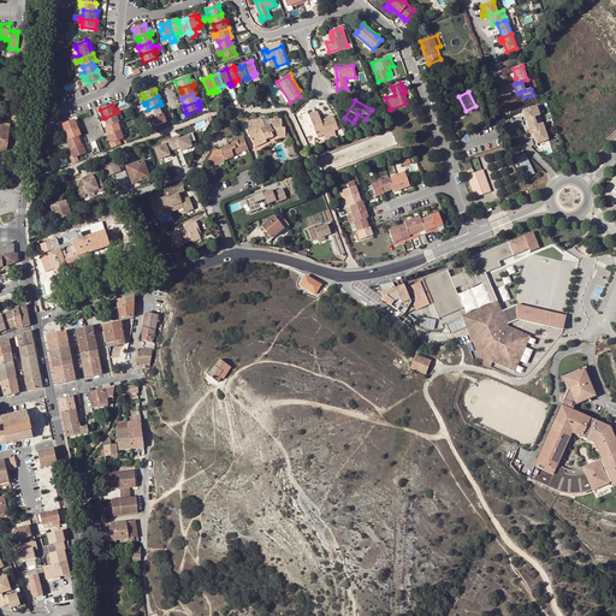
[(157,106),(148,110),(147,110),(149,117),(147,118),(148,120),(163,114),(160,110),(159,111),(157,106)]
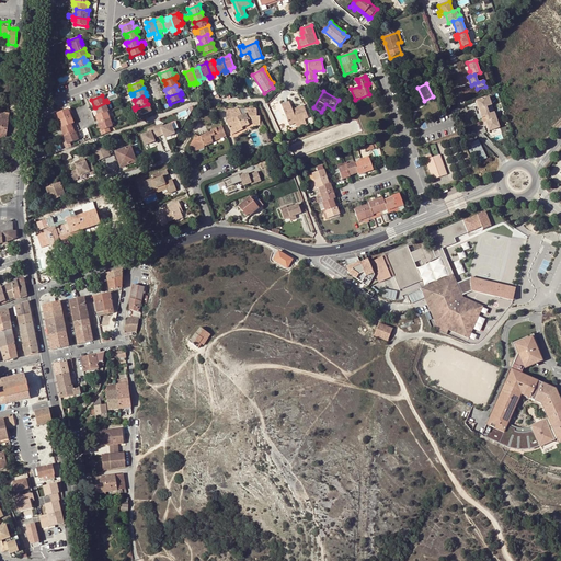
[(487,98),(476,101),(479,110),(487,107),(492,105),(490,100),(488,101),(487,98)]
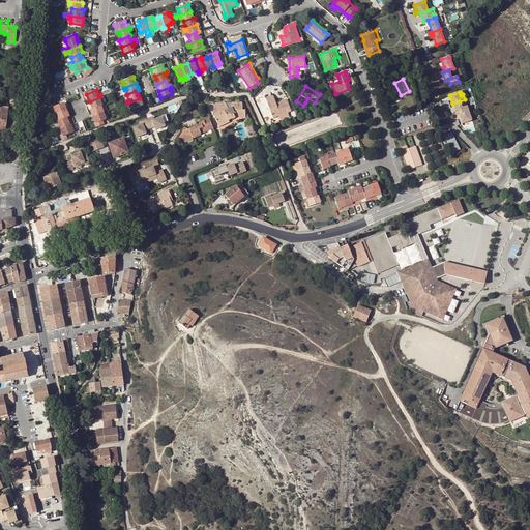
[(277,106),(276,104),(273,95),(266,98),(273,118),(291,111),(287,101),(277,106)]
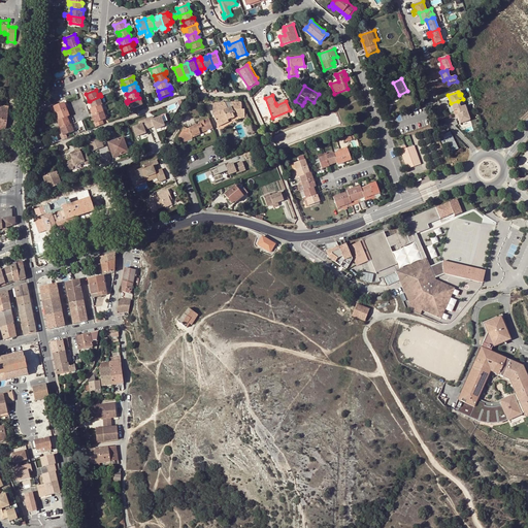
[(94,108),(101,105),(102,105),(100,99),(102,98),(104,98),(103,96),(101,96),(90,101),(91,104),(92,103),(94,108)]
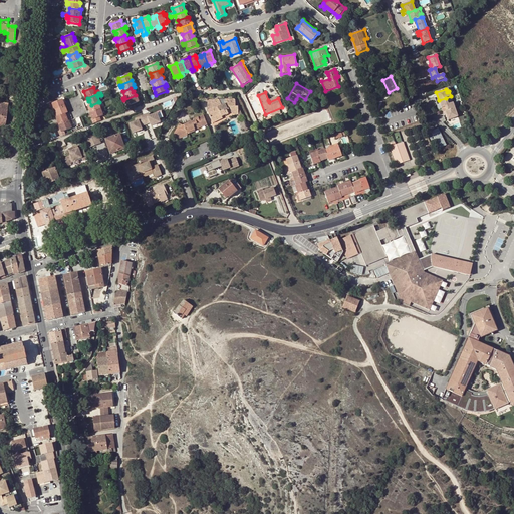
[(136,95),(123,100),(124,102),(126,101),(129,106),(139,102),(136,95)]
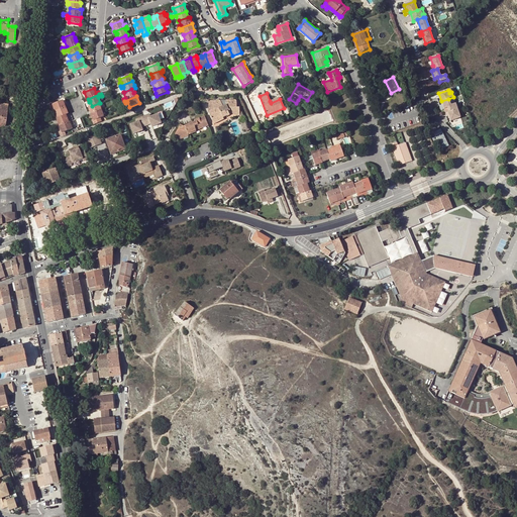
[(448,99),(441,101),(444,109),(447,108),(449,112),(457,109),(455,103),(450,105),(448,99)]
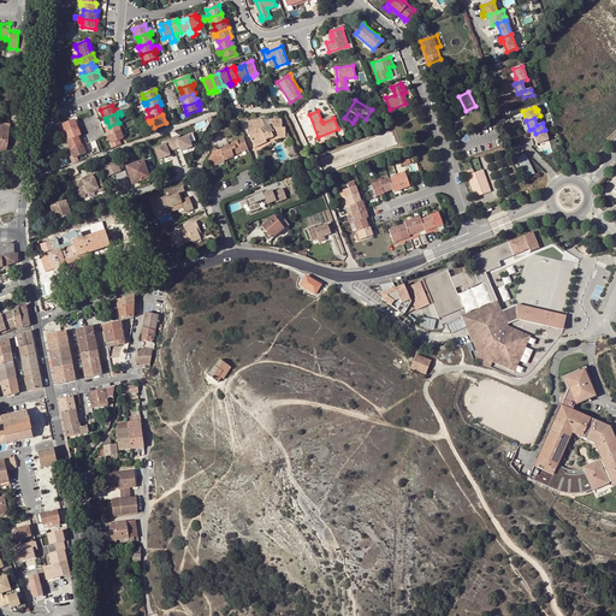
[(61,130),(63,134),(78,128),(77,125),(76,123),(75,119),(63,124),(61,124),(59,125),(61,131),(61,130)]
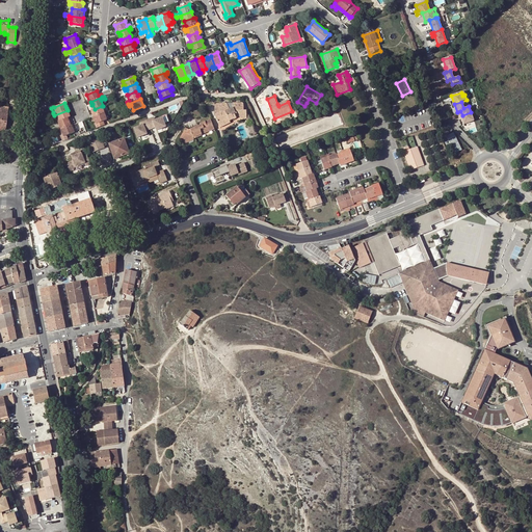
[(230,110),(227,103),(215,104),(215,116),(219,126),(230,122),(233,120),(234,120),(236,118),(246,118),(246,114),(249,114),(248,110),(243,110),(243,105),(243,103),(233,103),(233,108),(230,110)]
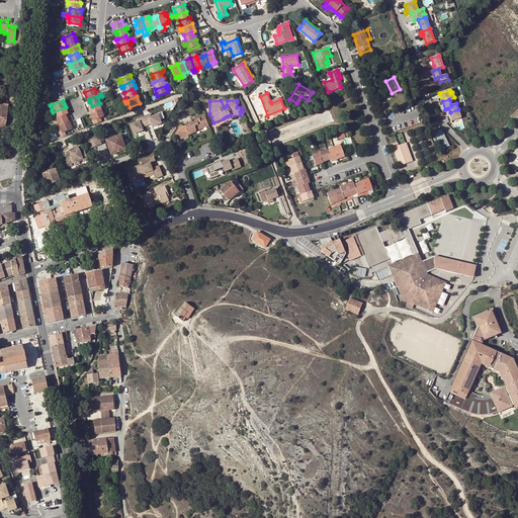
[(8,105),(0,103),(0,122),(6,124),(8,111),(8,105)]
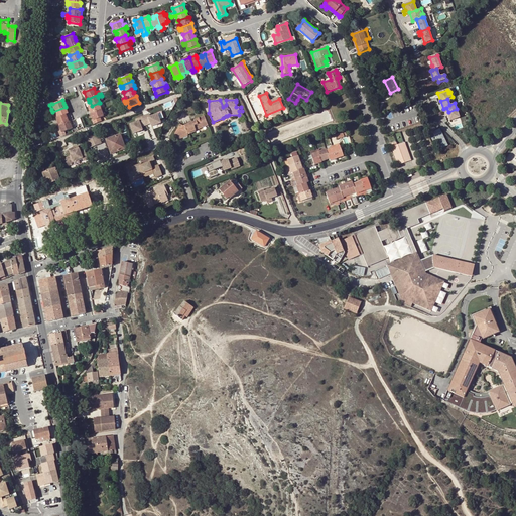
[(88,107),(91,113),(104,109),(103,106),(101,107),(99,103),(92,106),(90,106),(88,107)]
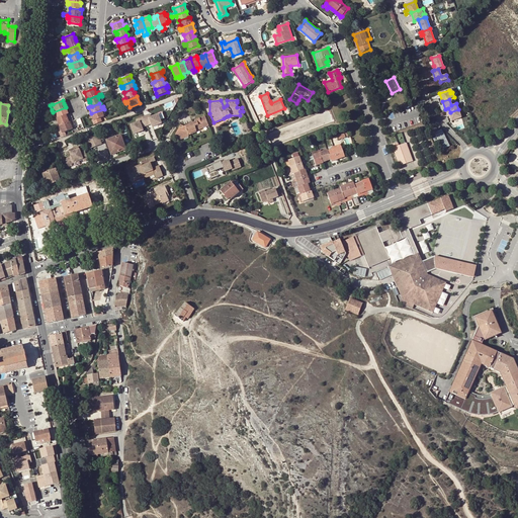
[(66,107),(53,112),(54,114),(56,113),(58,117),(65,115),(66,114),(68,113),(66,107)]
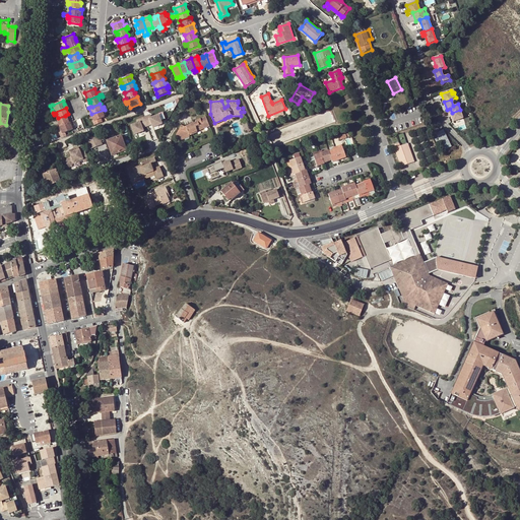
[(105,110),(91,114),(94,121),(92,121),(94,126),(103,122),(101,119),(105,117),(103,112),(105,112),(105,110)]
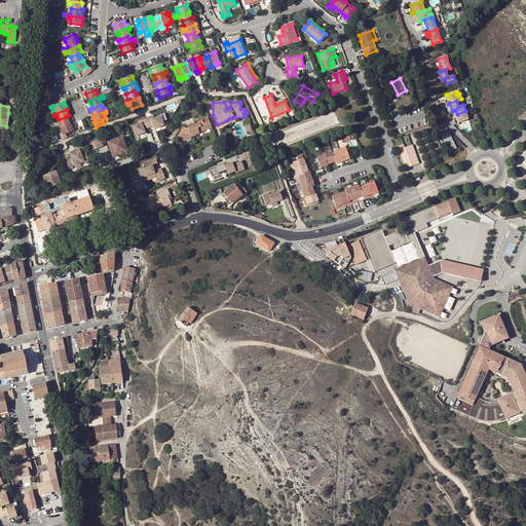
[(468,119),(465,111),(457,114),(453,115),(454,119),(456,118),(458,123),(468,119)]
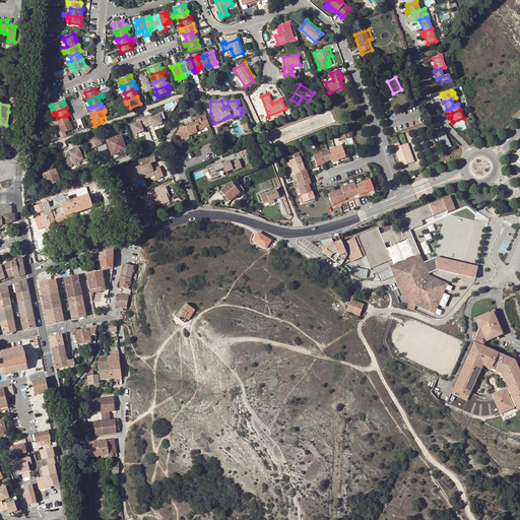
[(151,118),(150,115),(143,118),(147,127),(151,125),(152,127),(152,128),(163,124),(158,115),(151,118)]
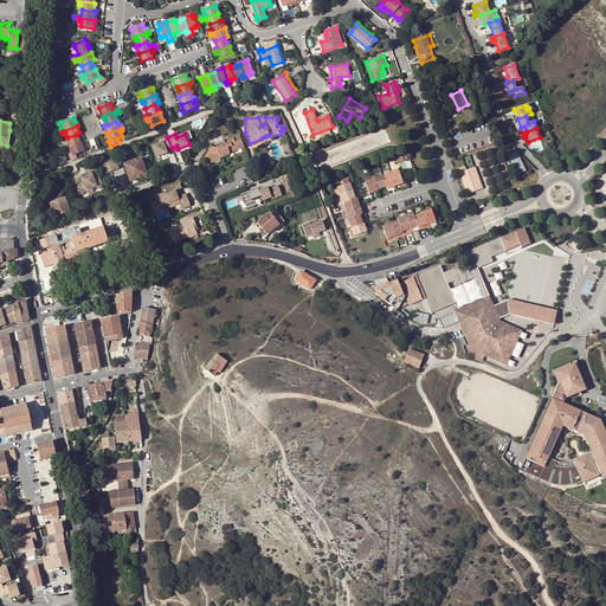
[(76,135),(68,137),(66,139),(69,144),(65,146),(66,148),(81,143),(79,139),(78,140),(76,135)]
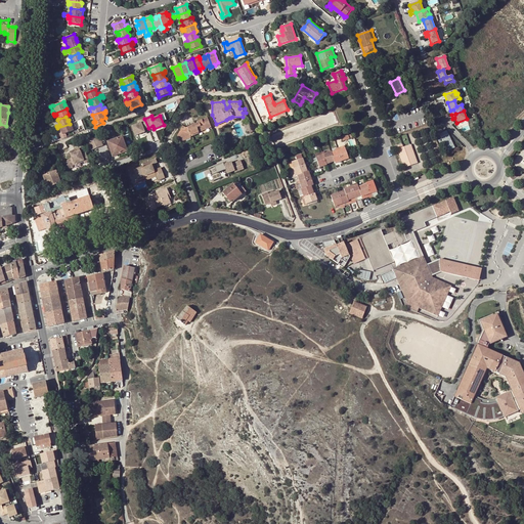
[(211,127),(208,118),(198,122),(198,124),(186,128),(183,127),(176,138),(177,141),(187,137),(203,131),(203,130),(211,127)]
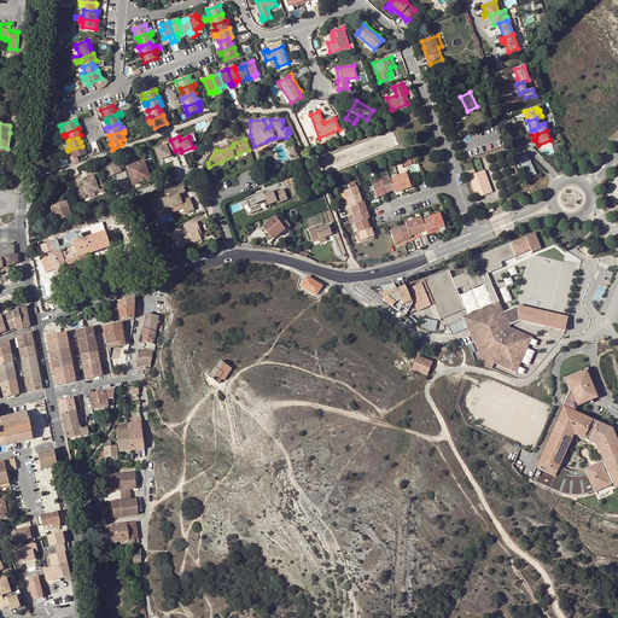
[(156,150),(159,161),(170,156),(170,155),(169,153),(175,151),(170,140),(163,144),(164,146),(156,150)]
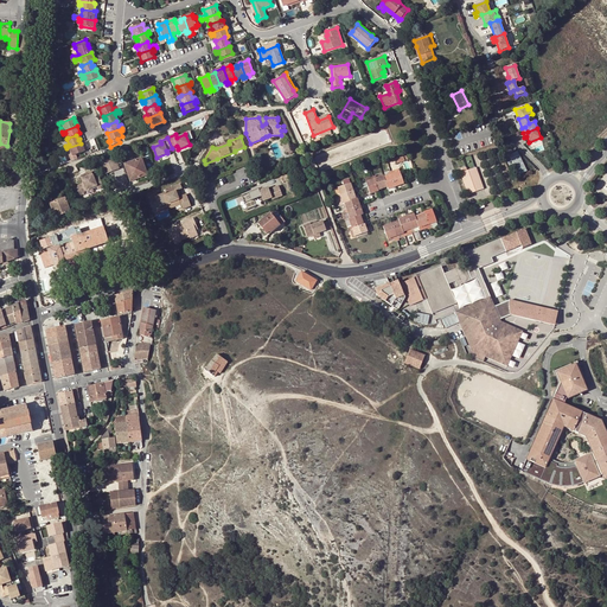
[(288,140),(282,142),(287,153),(293,151),(288,140)]
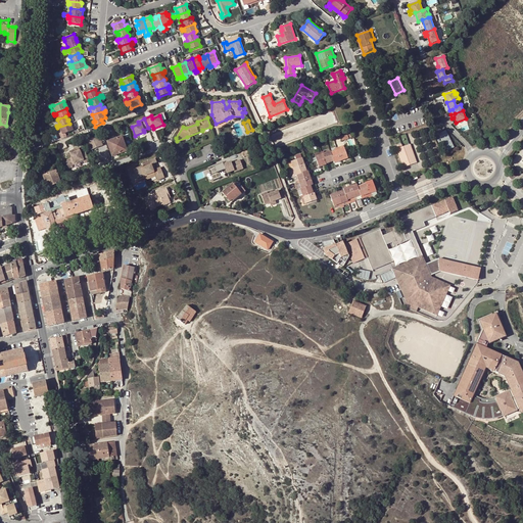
[(69,124),(57,128),(58,131),(60,130),(62,135),(74,130),(70,123),(69,124)]
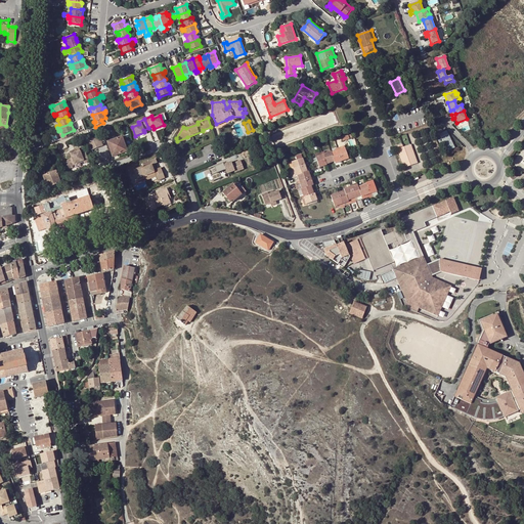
[(442,133),(449,150),(456,147),(449,130),(442,133)]
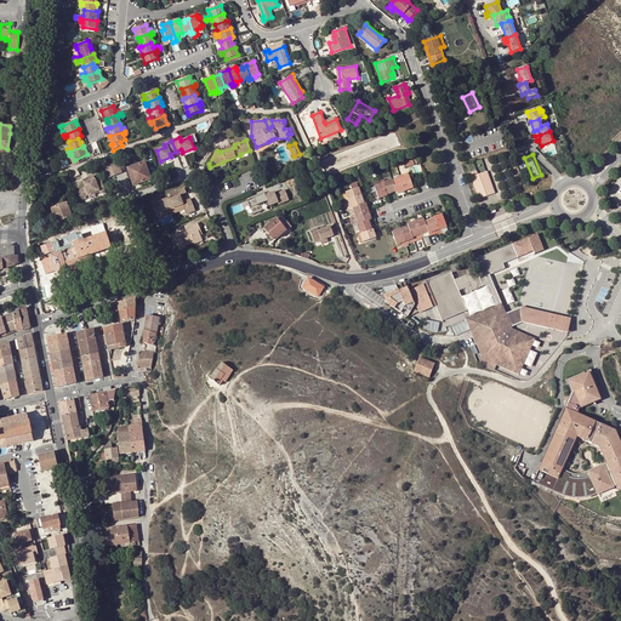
[(124,171),(119,161),(106,167),(110,177),(124,171)]
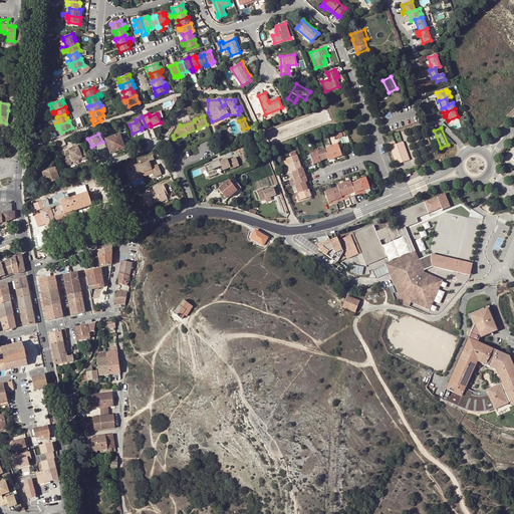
[(110,154),(116,152),(124,150),(120,135),(105,139),(110,154)]
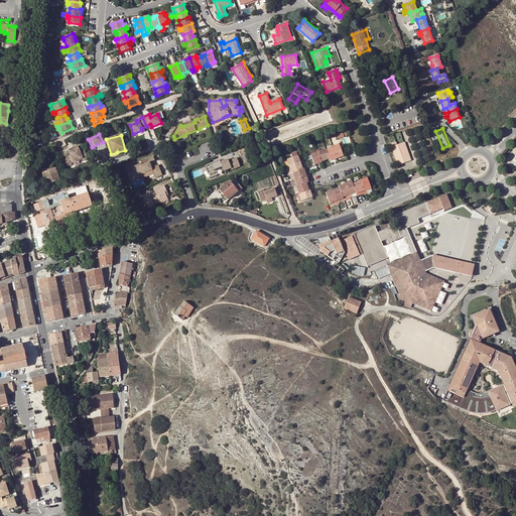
[(396,142),(390,144),(397,165),(411,160),(404,142),(397,145),(396,142)]
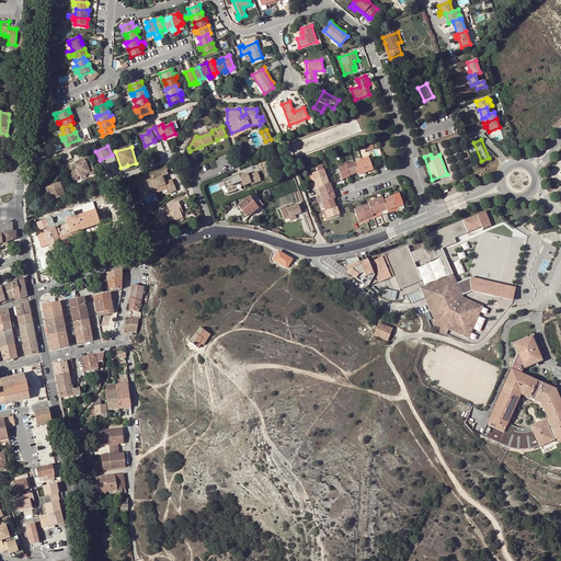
[(362,161),(366,172),(374,170),(369,158),(362,161)]
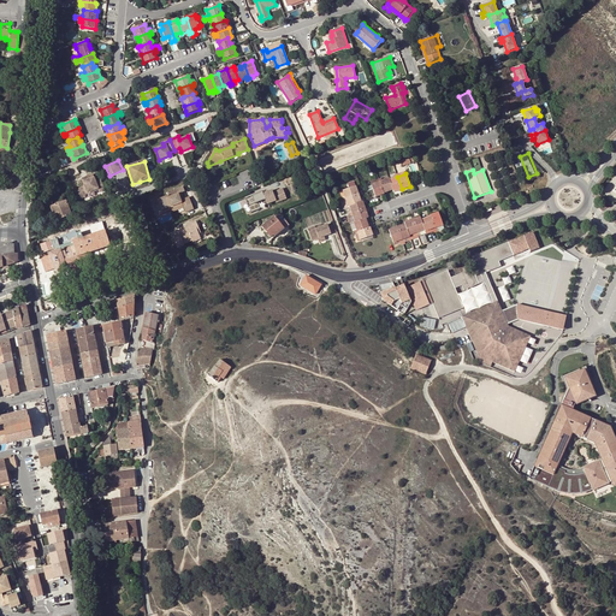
[(82,200),(107,193),(104,178),(98,181),(96,175),(83,178),(86,187),(78,188),(82,200)]
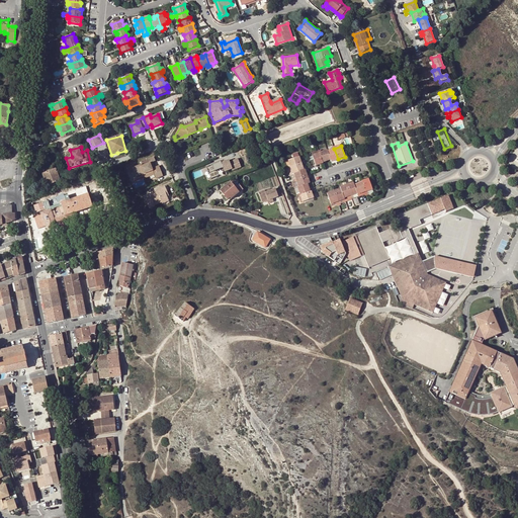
[(331,160),(331,162),(338,159),(334,149),(332,149),(328,151),(331,160)]
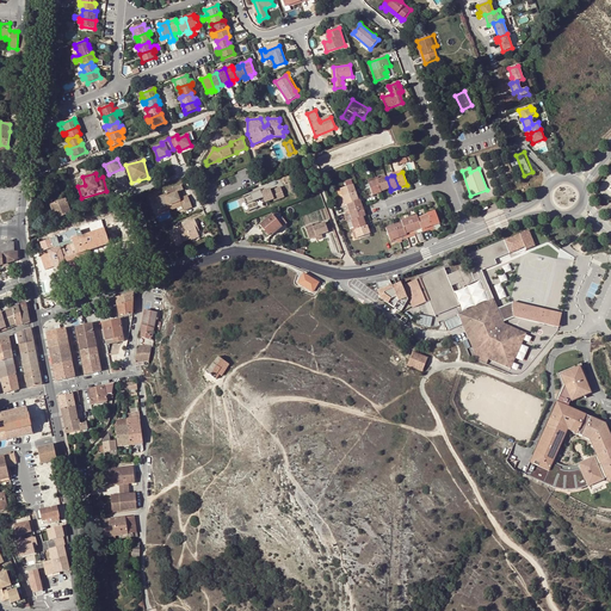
[(387,178),(386,177),(377,179),(381,191),(390,189),(387,178)]
